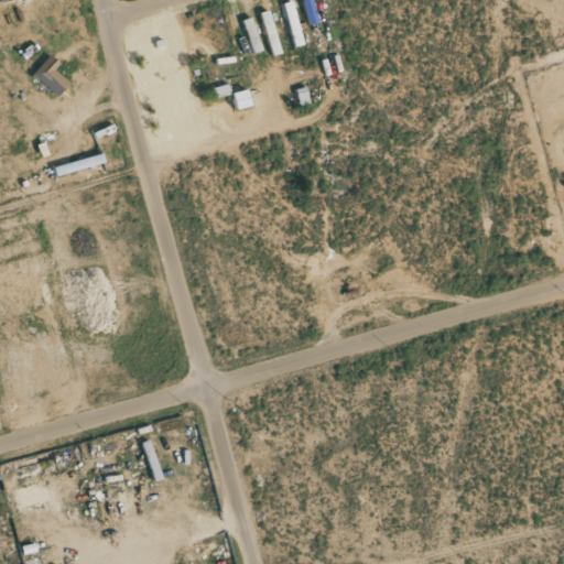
[(291,46),(301,45),(293,1),(284,2),(291,46)]
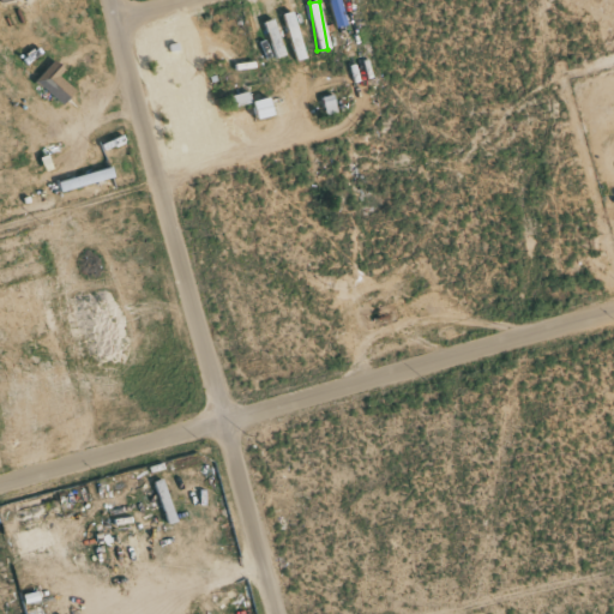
[(62,104),(74,90),(59,76),(64,68),(53,60),(35,83),(62,104)]
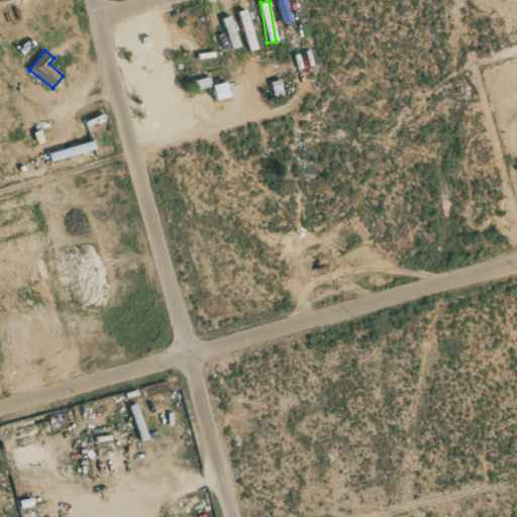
[(195,81),(197,90),(211,87),(208,77),(195,81)]
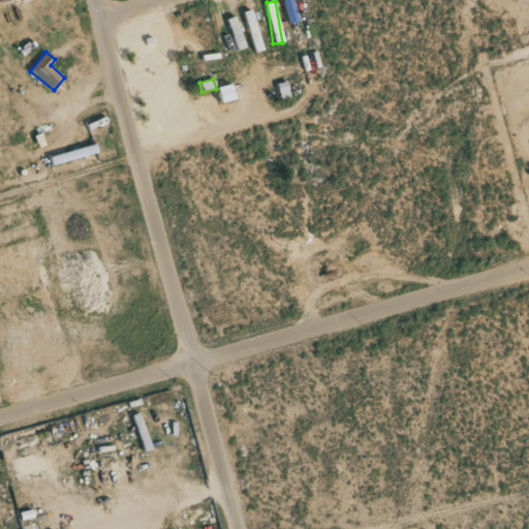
[(289,98),(287,83),(277,84),(279,99),(289,98)]
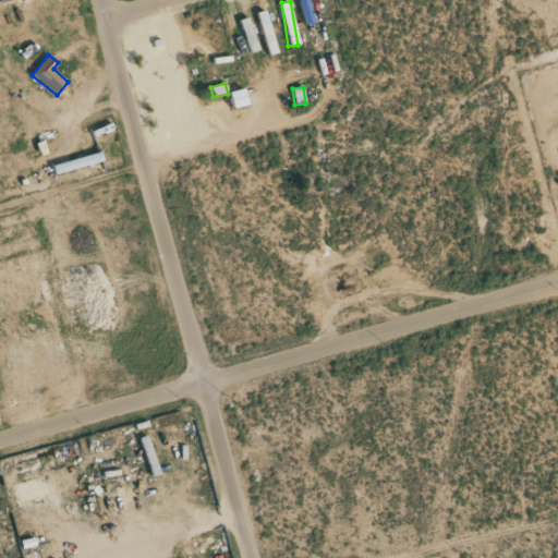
[(232,108),(247,104),(243,88),(228,93),(232,108)]
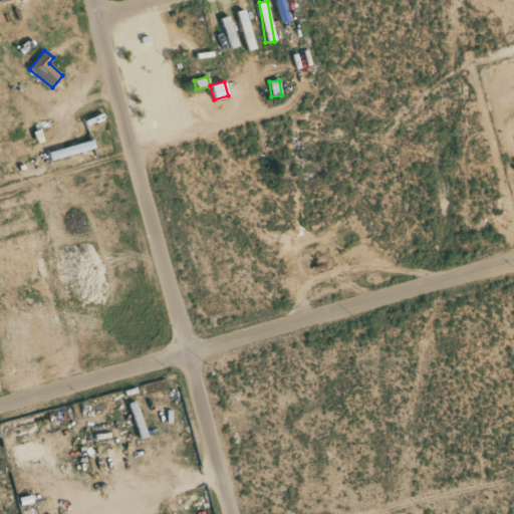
[(48,153),(51,161),(93,148),(90,140),(48,153)]
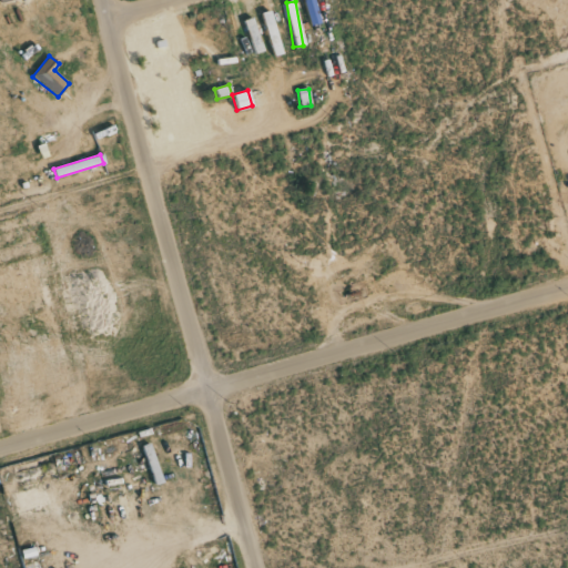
[(143,452),(146,462),(148,460),(150,469),(156,468),(150,449),(143,452)]
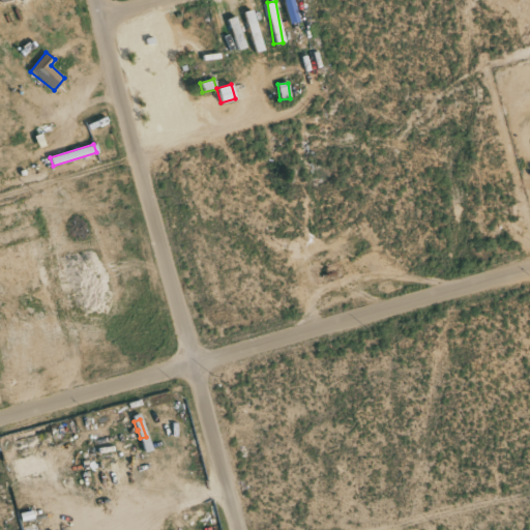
[(16,461),(20,478),(45,472),(39,454),(16,461)]
